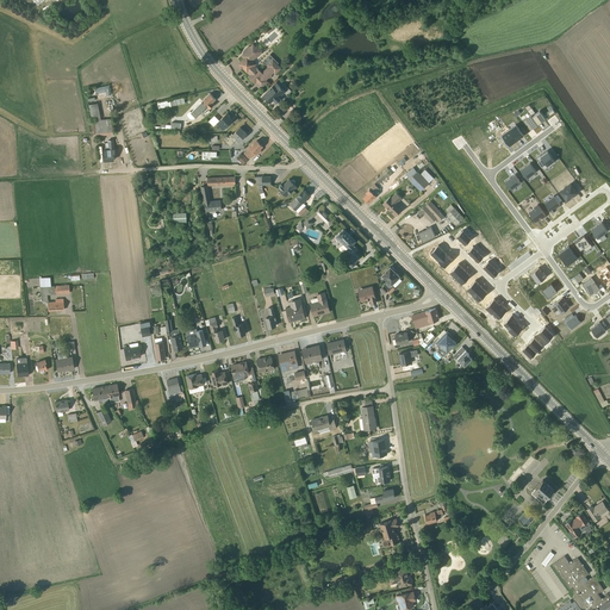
[(275,74),(281,68),(278,64),(279,63),(269,54),(263,61),(267,64),(266,66),(267,67),(262,72),(255,66),(257,63),(253,60),(257,56),(259,56),(260,56),(261,54),(262,53),(262,50),(257,45),(255,45),(253,43),(250,45),(248,47),(246,48),(244,50),(243,53),(241,55),(246,60),(241,64),(243,67),(243,68),(249,75),(248,76),(255,82),(256,82),(261,87),(267,81),(266,80),(268,78),(269,79),(272,75),(274,73),(275,74)]
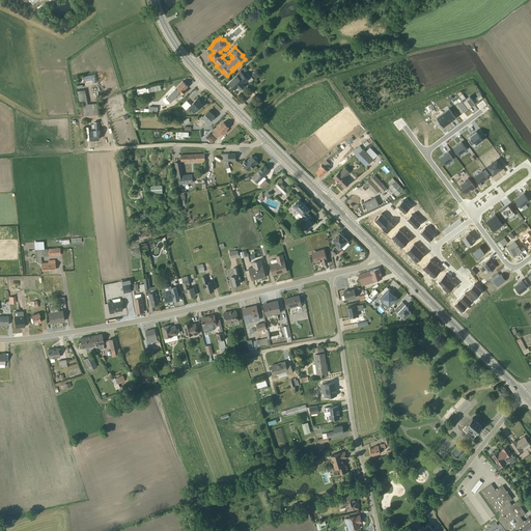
[(229,83),(234,89),(238,86),(241,89),(244,85),(244,84),(249,80),(241,72),(229,83)]
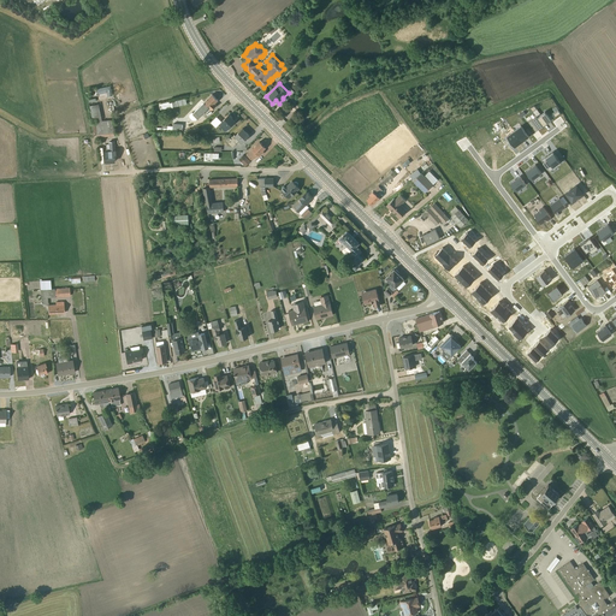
[(194,116),(195,118),(196,117),(197,118),(201,114),(202,116),(205,113),(206,114),(215,105),(214,104),(218,100),(212,95),(193,113),(194,114),(194,116)]
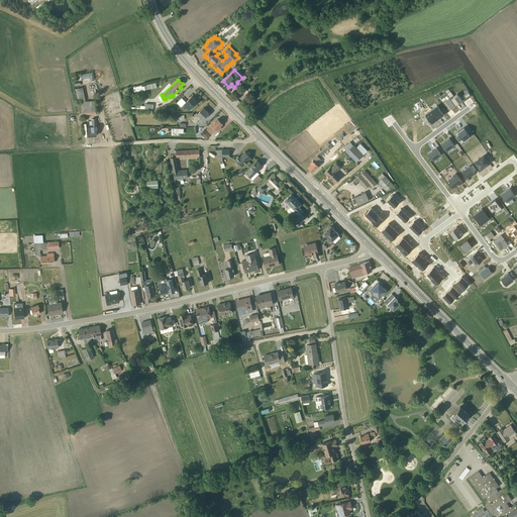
[(81,115),(95,114),(95,101),(85,101),(83,87),(75,89),(78,103),(79,112),(81,112),(81,115)]
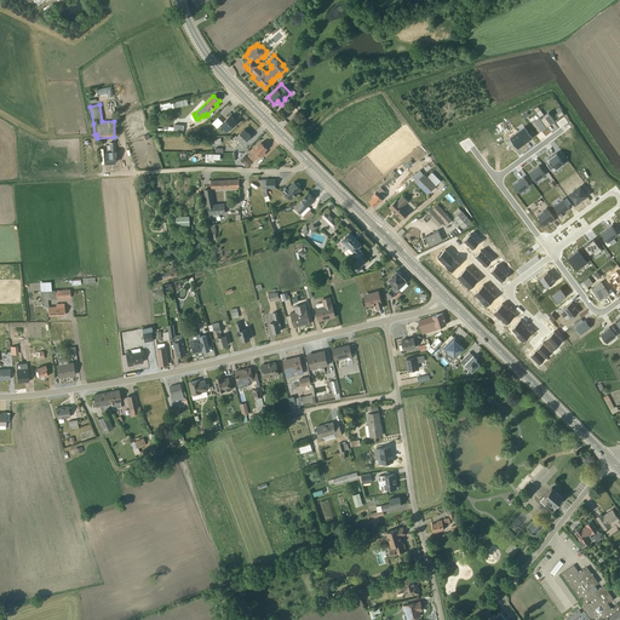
[(549,112),(540,118),(546,126),(555,120),(549,112)]
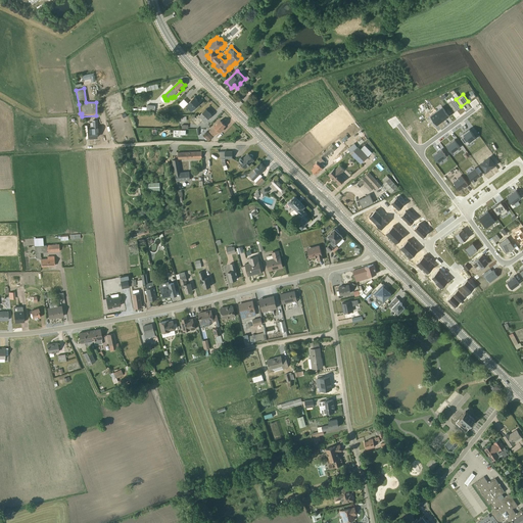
[(184,99),(179,104),(183,108),(186,106),(191,111),(199,103),(194,97),(188,103),(184,99)]
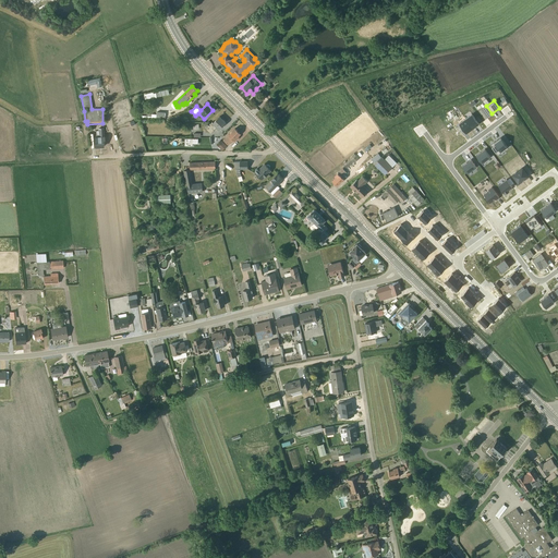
[(488,117),(492,113),(486,106),(485,105),(478,110),(484,119),(488,116),(488,117)]
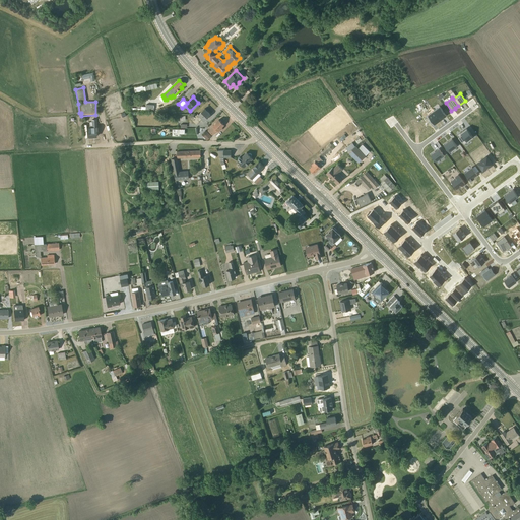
[(440,106),(434,110),(441,119),(446,115),(440,106)]
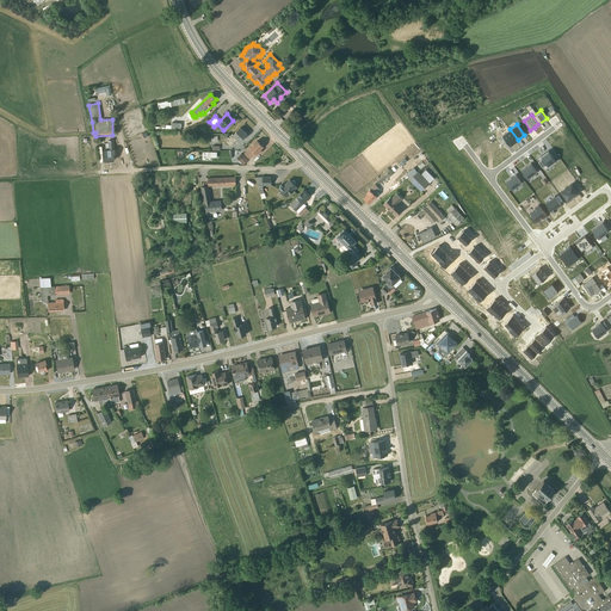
[(224,139),(226,140),(224,141),(230,146),(238,140),(240,142),(247,134),(240,128),(234,135),(233,134),(228,137),(227,136),(224,139)]
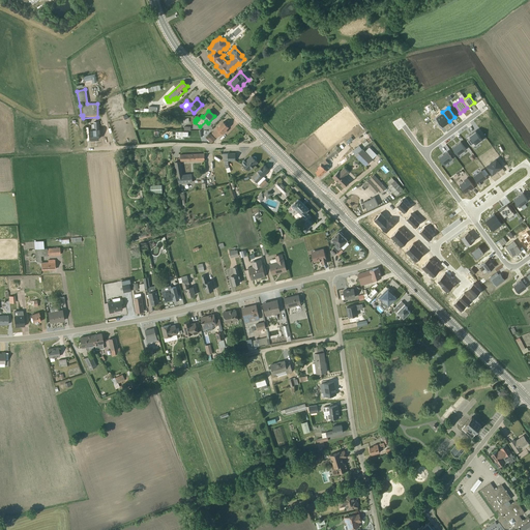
[(443,126),(449,121),(442,112),(436,117),(443,126)]
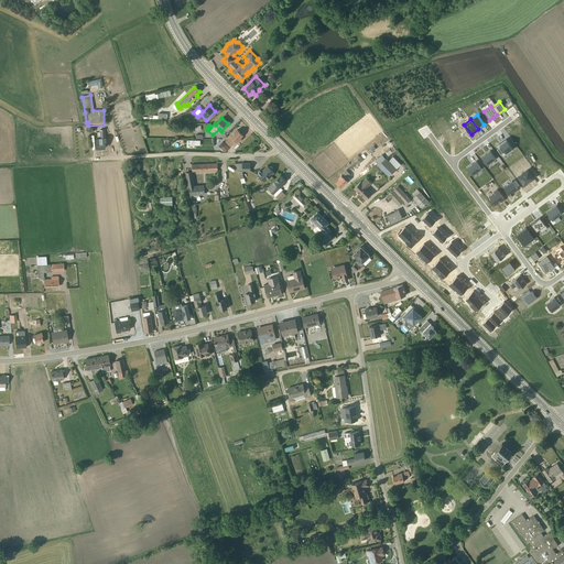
[(105,143),(105,130),(99,130),(99,131),(97,132),(97,138),(95,138),(96,149),(104,148),(104,143),(105,143)]
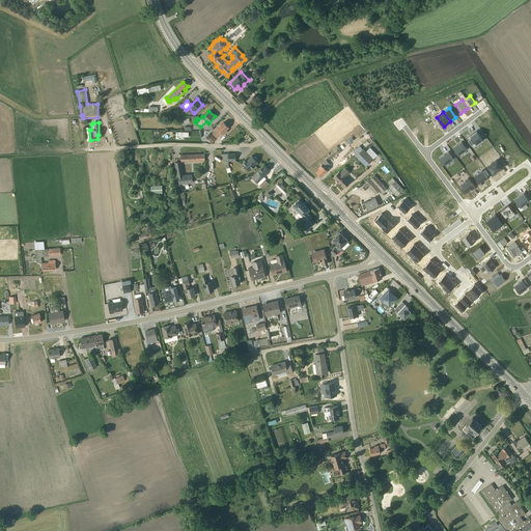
[(213,134),(217,138),(222,133),(224,134),(227,131),(226,130),(228,127),(224,122),(213,134)]
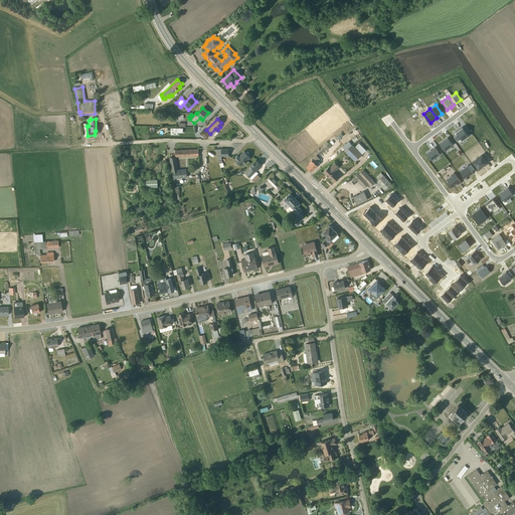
[(453,134),(459,143),(469,136),(462,127),(459,130),(459,129),(453,134)]
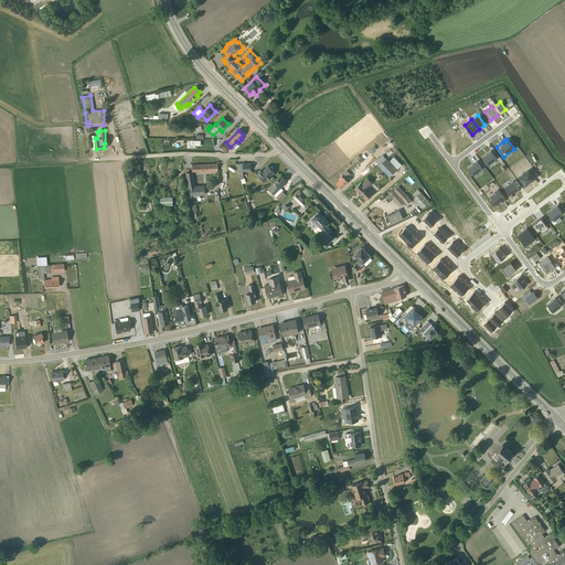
[(223,141),(219,146),(225,152),(230,148),(223,141)]
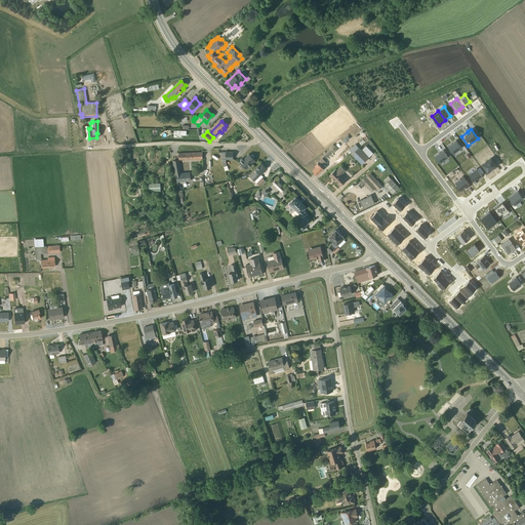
[(461,147),(456,139),(448,146),(453,153),(461,147)]
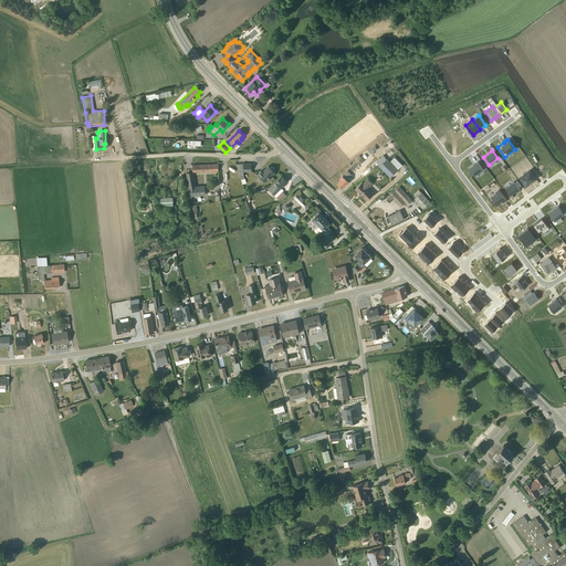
[(360,157),(348,169),(350,171),(358,165),(359,166),(364,160),(360,157)]
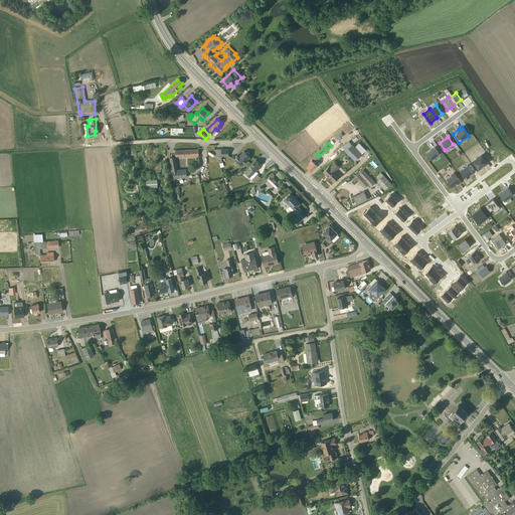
[(352,144),(344,151),(355,161),(366,150),(358,143),(355,147),(352,144)]
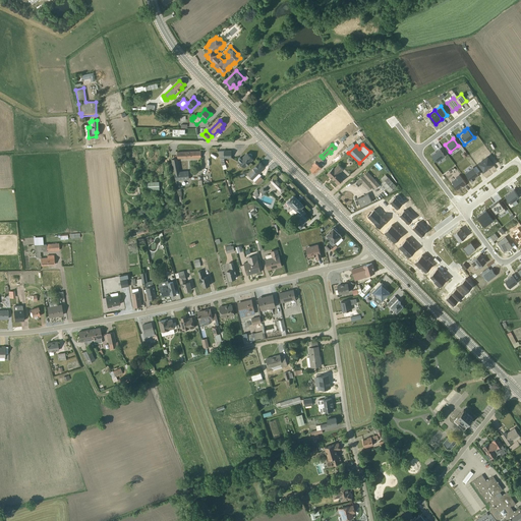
[(440,149),(431,155),(437,162),(445,156),(440,149)]
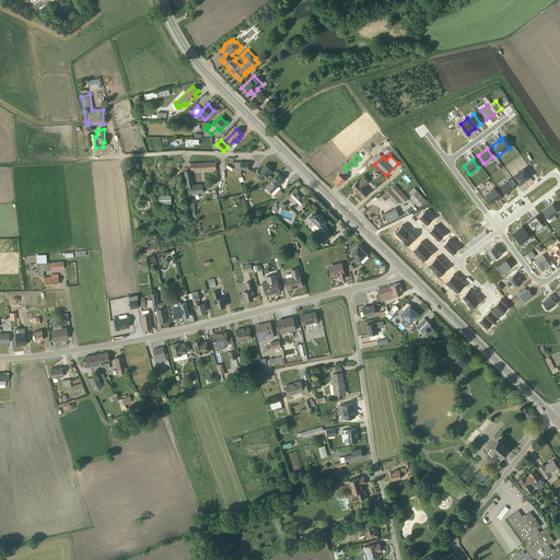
[(234,162),(238,177),(242,176),(241,173),(241,170),(248,170),(248,162),(234,162)]
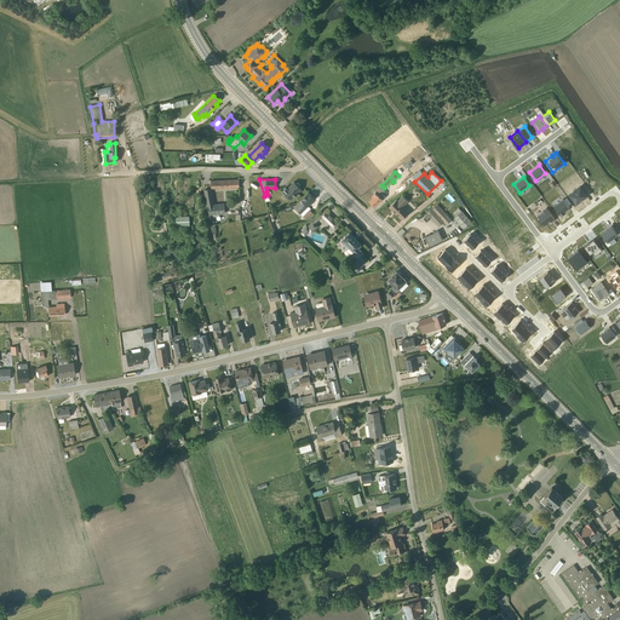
[(285,190),(283,191),(291,199),(302,189),(299,187),(300,187),(299,184),(299,183),(297,183),(296,184),(294,182),(287,188),(286,188),(285,188),(283,188),(283,189),(285,190)]
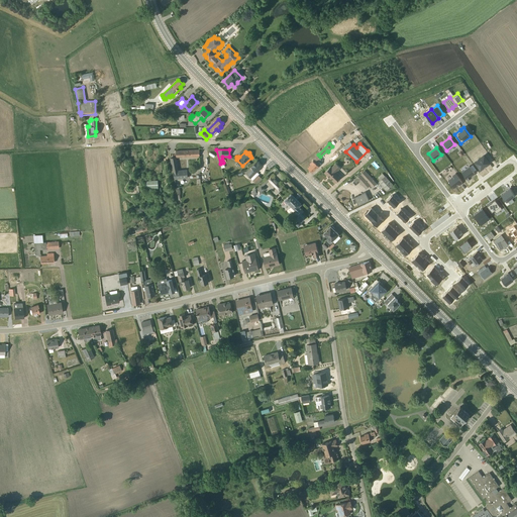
[(321,161),(317,156),(310,164),(310,165),(308,168),(312,172),(318,166),(318,165),(321,161)]
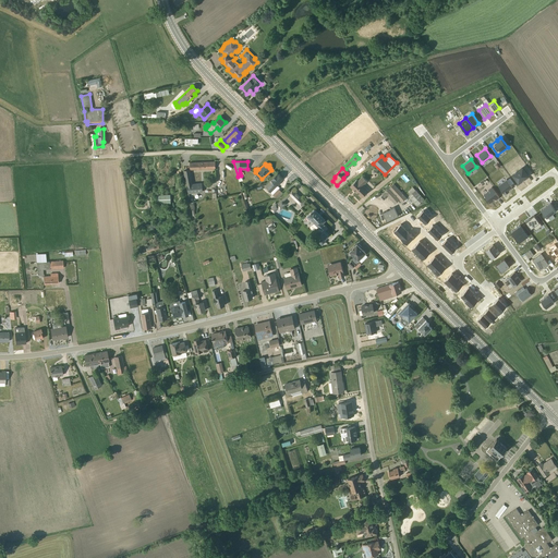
[(524,179),(529,176),(522,168),(512,174),(518,183),(522,180),(522,181),(524,179)]
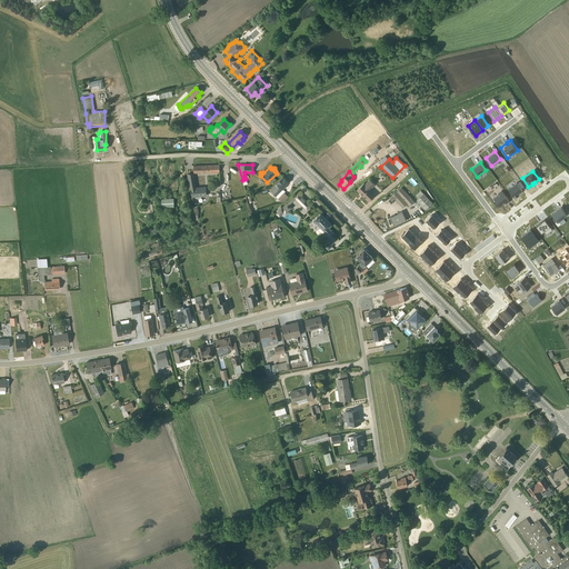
[(188,173),(190,191),(192,198),(207,197),(206,187),(195,188),(193,179),(192,173),(188,173)]
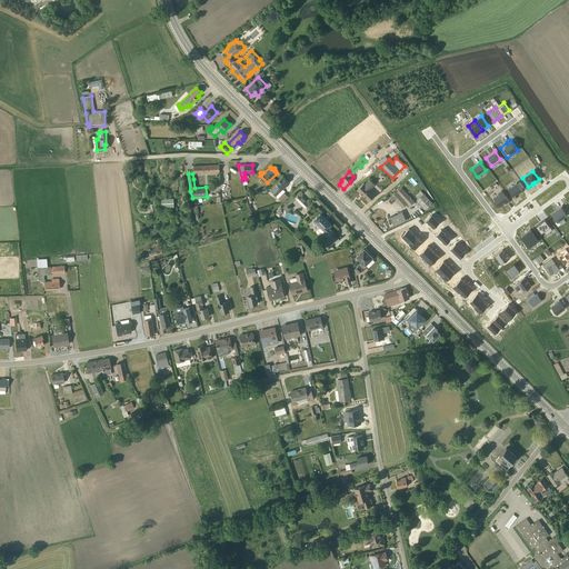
[(288,182),(282,177),(271,188),(268,189),(281,202),(285,201),(289,198),(285,192),(282,190),(286,186),(288,182)]
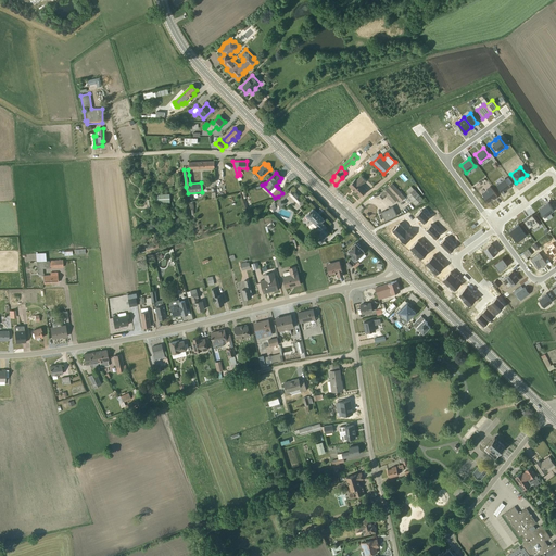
[(366,180),(361,175),(356,179),(355,179),(349,186),(361,198),(367,190),(362,185),(366,180)]
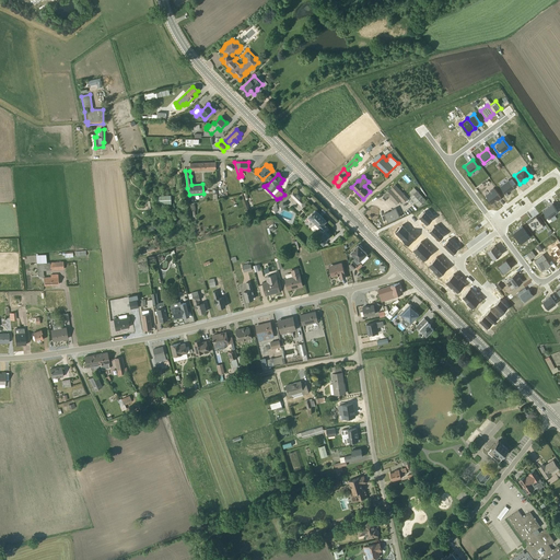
[(509,179),(500,186),(506,195),(511,191),(510,190),(514,187),(509,179)]
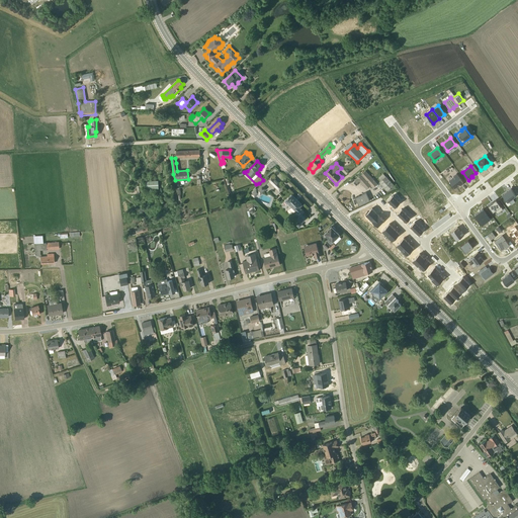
[(356,178),(354,180),(358,185),(360,183),(366,190),(370,186),(372,188),(377,184),(365,171),(356,178)]
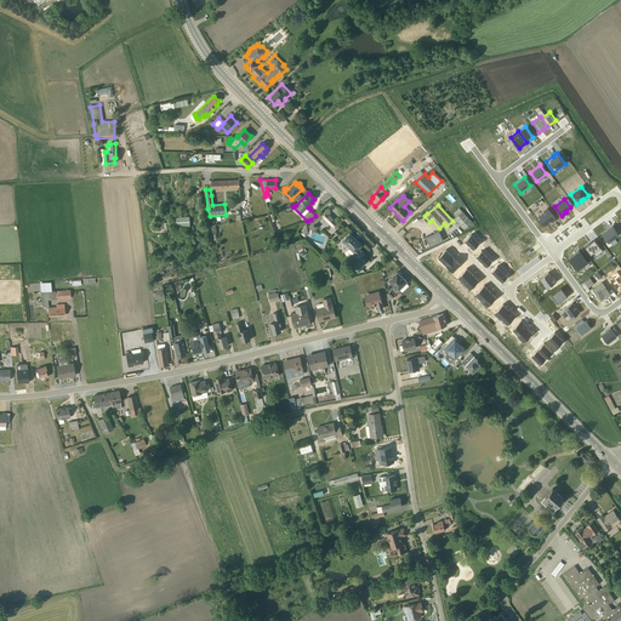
[(455,218),(463,229),(471,222),(459,209),(454,214),(456,217),(455,218)]
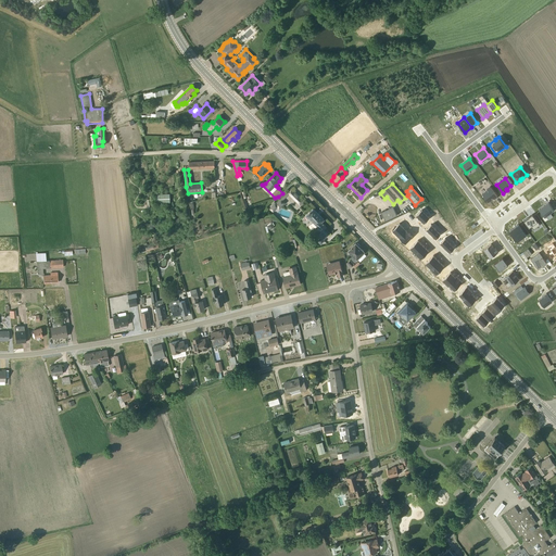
[(494,200),(497,197),(490,187),(487,189),(488,190),(481,194),(488,202),(493,199),(494,200)]
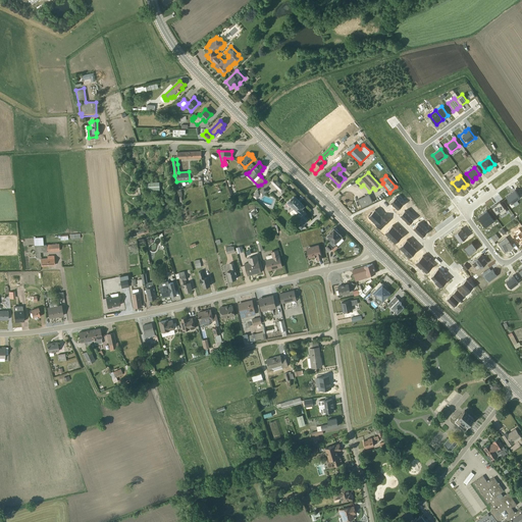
[(276,180),(277,179),(274,176),(259,190),(258,190),(257,190),(251,195),(256,200),(260,196),(262,197),(269,191),(266,188),(271,184),(281,194),(285,190),(284,189),(285,188),(281,184),(280,185),(276,180)]
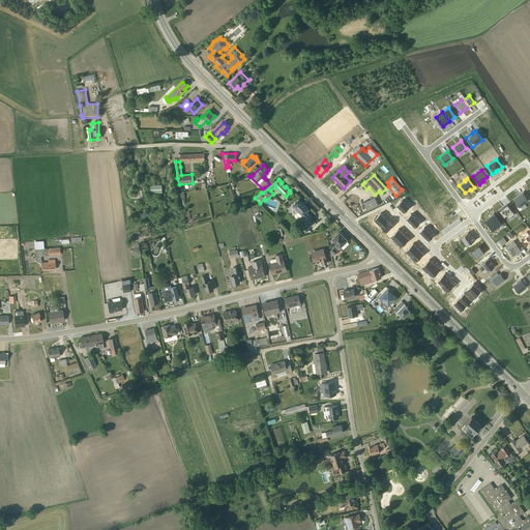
[(149,194),(162,194),(162,185),(149,186),(149,194)]
